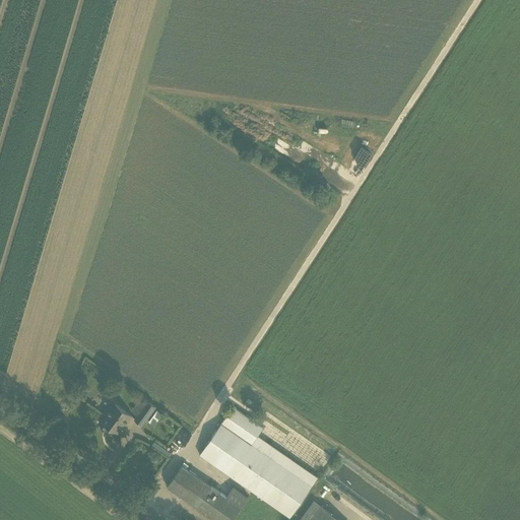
[(141,410),(148,415),(155,406),(148,400),(141,410)]
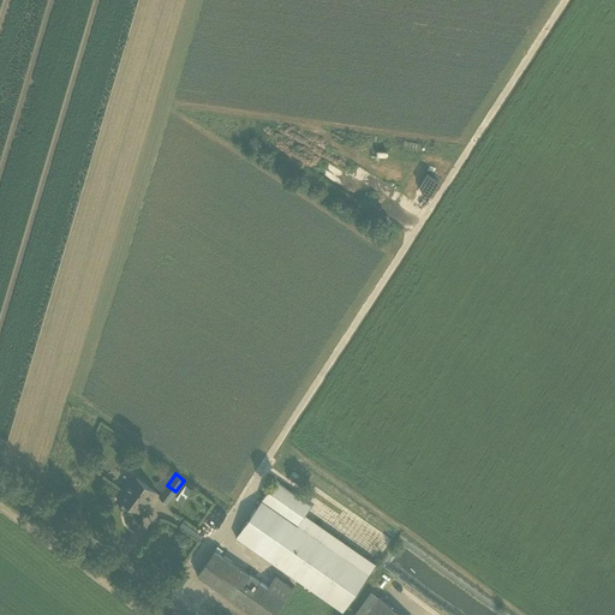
[(124,490),(117,500),(124,506),(126,502),(138,512),(147,501),(148,502),(155,491),(136,477),(125,491),(124,490)]
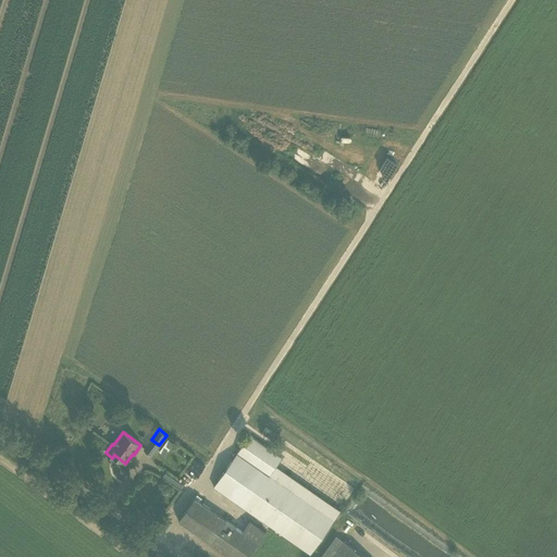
[(310,554),(338,515),(341,510),(276,467),(283,457),(249,434),(213,486),(310,554)]
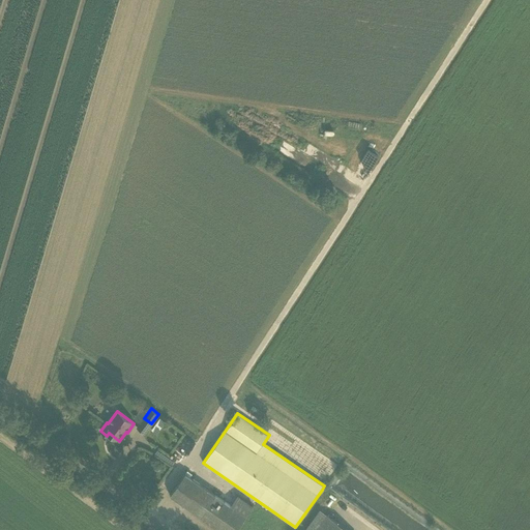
[(218,529),(236,529),(237,529),(254,506),(238,495),(230,505),(185,474),(170,496),(218,529)]
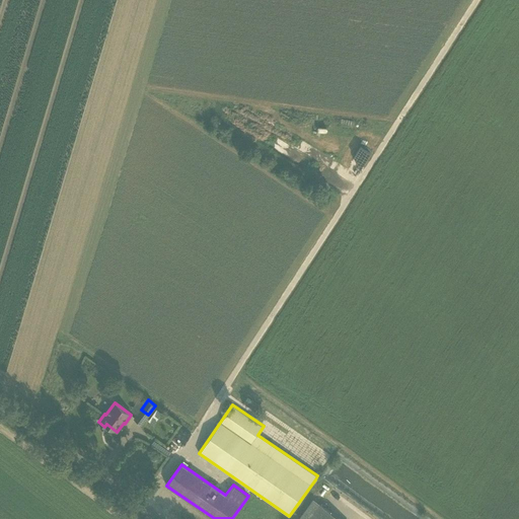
[(298,518),(341,518),(313,499),(298,518)]
